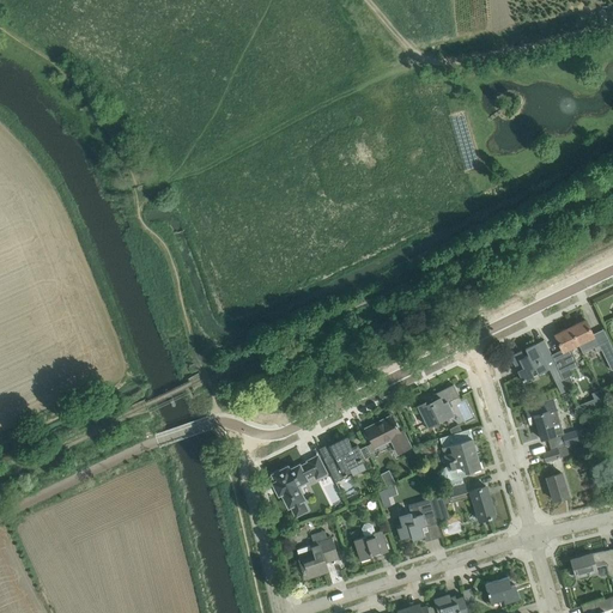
[(586,320),(570,327),(578,344),(594,337),(593,334),(592,331),(586,320)]
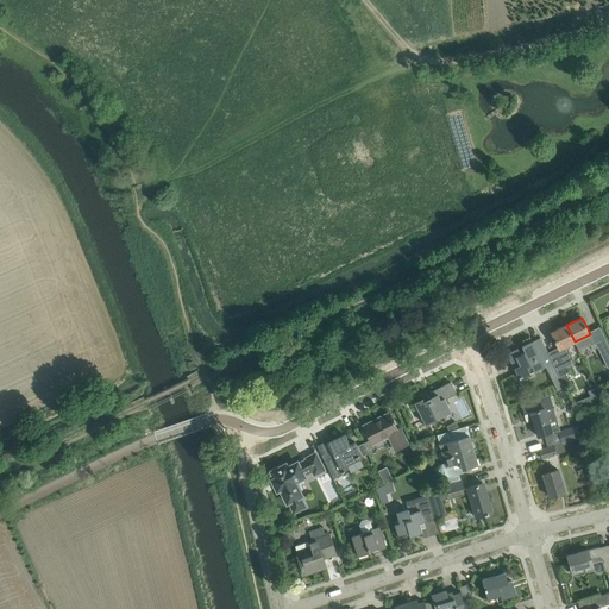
[(566,325),(552,333),(558,347),(559,349),(556,350),(556,351),(557,350),(562,359),(563,358),(566,366),(575,362),(566,346),(575,341),(566,325)]
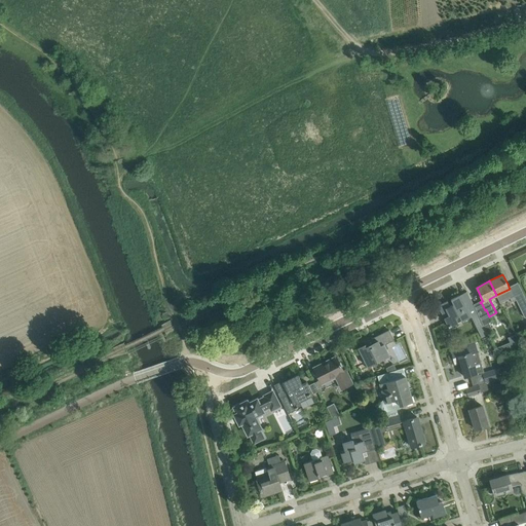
[(518,283),(509,287),(510,289),(514,297),(515,296),(520,308),(521,307),(525,317),(525,316),(525,298),(522,292),(518,283)]
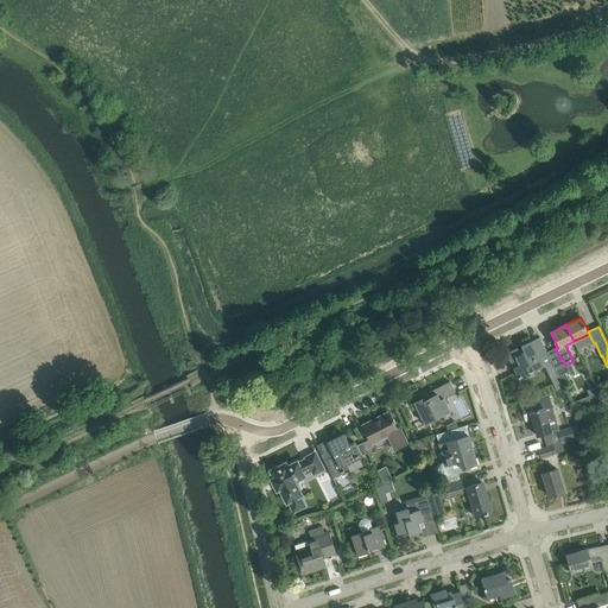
[(551,362),(545,348),(539,337),(521,346),(524,352),(520,354),(517,348),(506,353),(519,379),(530,373),(527,368),(531,366),(533,372),(551,362)]
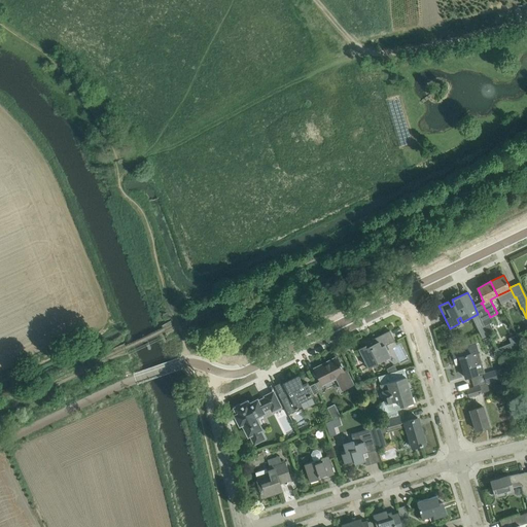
[(483,312),(479,314),(484,325),(484,326),(490,323),(492,322),(490,317),(487,310),(486,311),(483,312)]
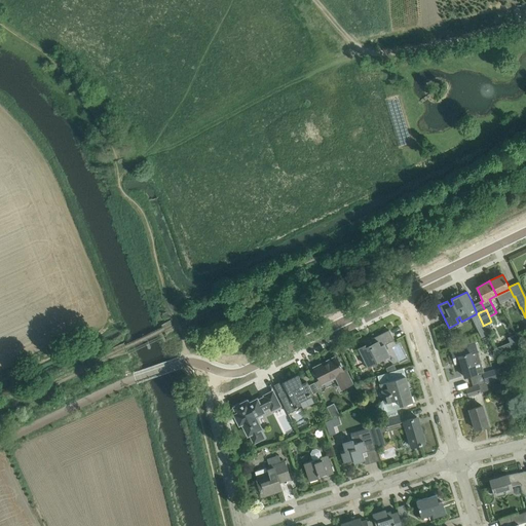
[(489,323),(483,326),(486,331),(492,329),(489,323)]
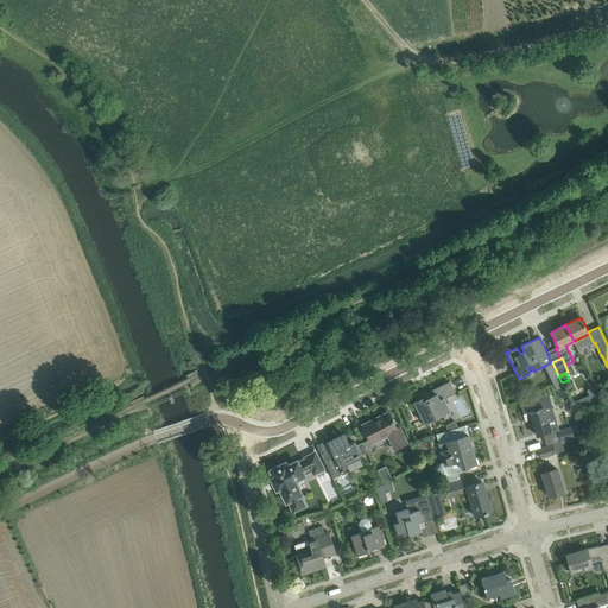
[(562,382),(558,377),(558,375),(551,379),(557,390),(564,386),(562,382)]
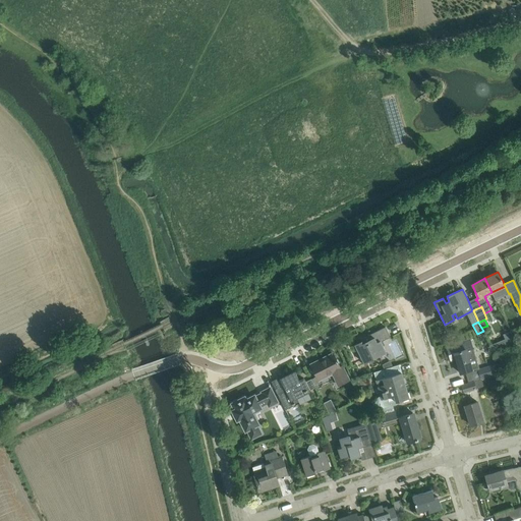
[(375,357),(384,353),(380,347),(385,345),(383,341),(391,337),(386,327),(360,339),(362,342),(355,345),(361,358),(373,353),(375,357)]
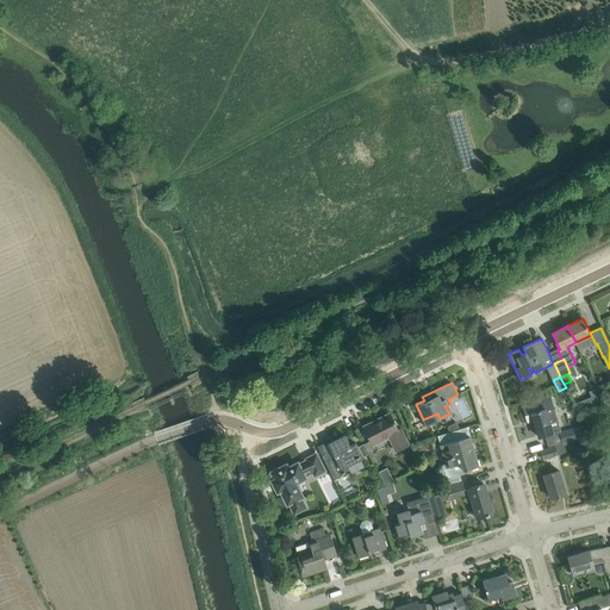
[(554,433),(560,430),(556,418),(554,409),(551,396),(542,398),(523,404),(528,422),(534,421),(540,437),(553,434),(554,434),(554,433)]
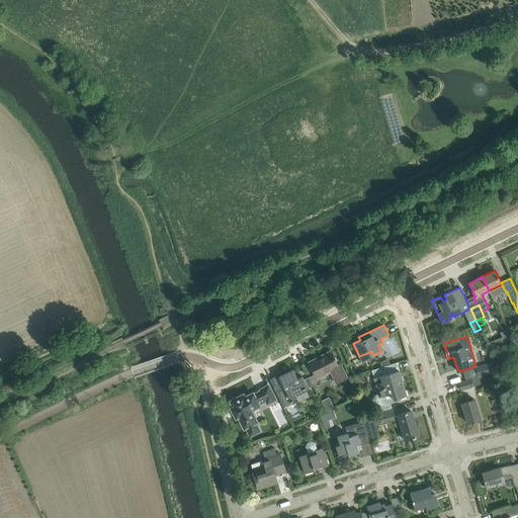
[(389,341),(393,355),(400,353),(396,339),(389,341)]
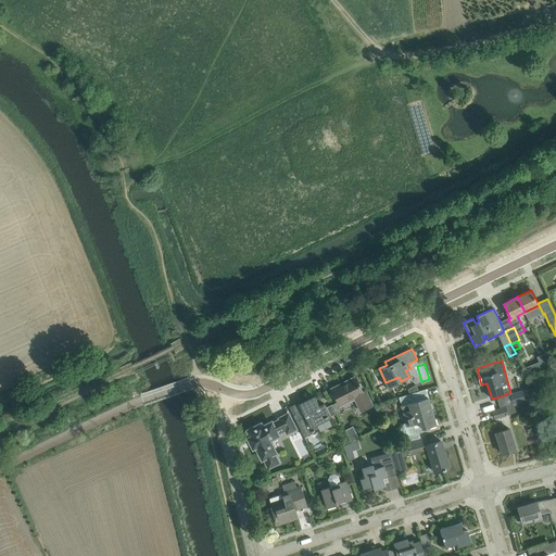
[(534,365),(526,368),(529,378),(538,374),(534,365)]
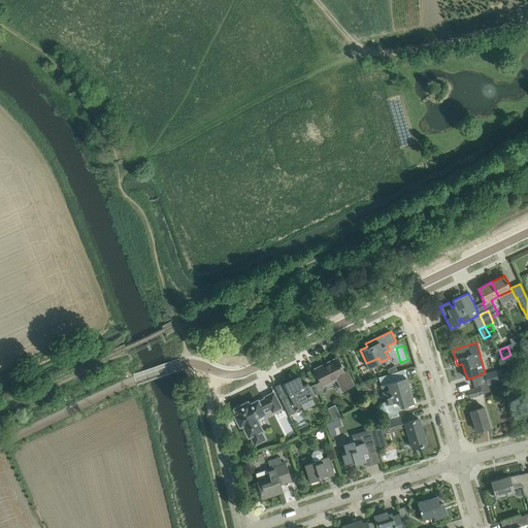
[(342,368),(341,367),(337,358),(329,362),(330,364),(317,370),(316,368),(315,369),(323,386),(337,378),(341,388),(353,382),(345,367),(342,368)]
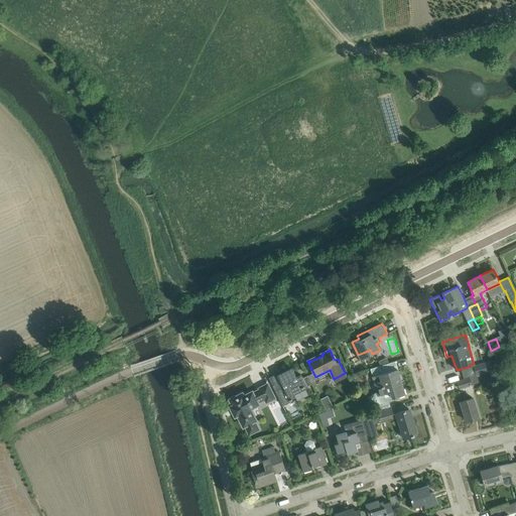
[(473,366),(476,375),(494,370),(492,360),(473,366)]
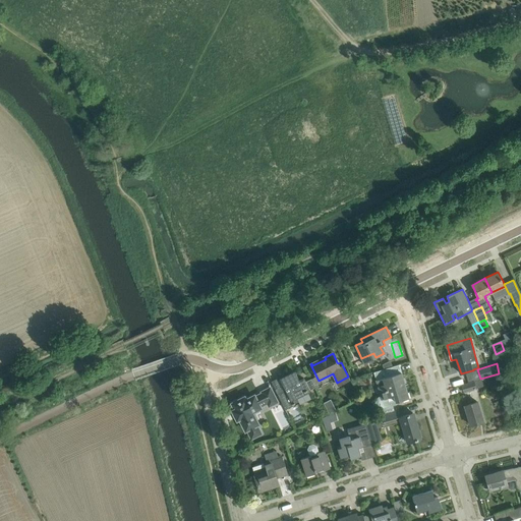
[(409,398),(399,364),(393,366),(382,370),(374,372),(377,380),(375,381),(381,396),(379,397),(374,405),(375,408),(378,409),(397,404),(397,402),(409,398)]
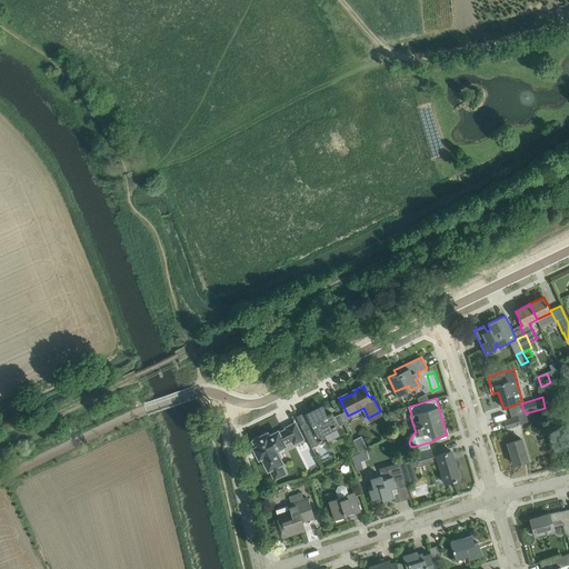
[(340,413),(333,417),(332,413),(328,416),(322,406),(306,415),(311,427),(303,430),(305,433),(311,446),(326,439),(323,435),(339,427),(345,423),(340,413)]
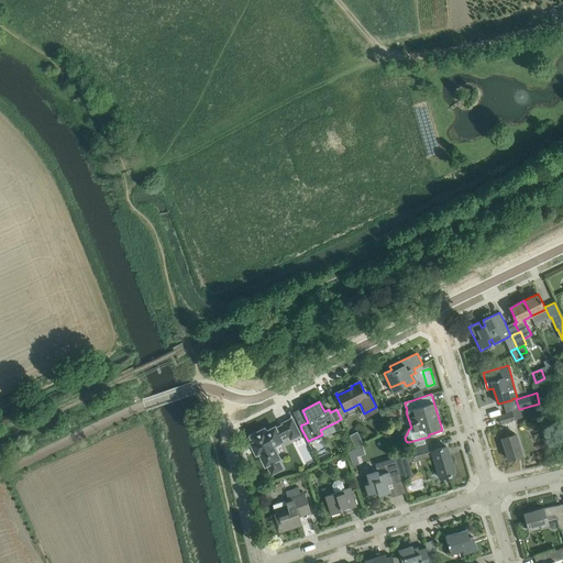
[(501,423),(512,420),(522,418),(520,410),(499,417),(501,423)]
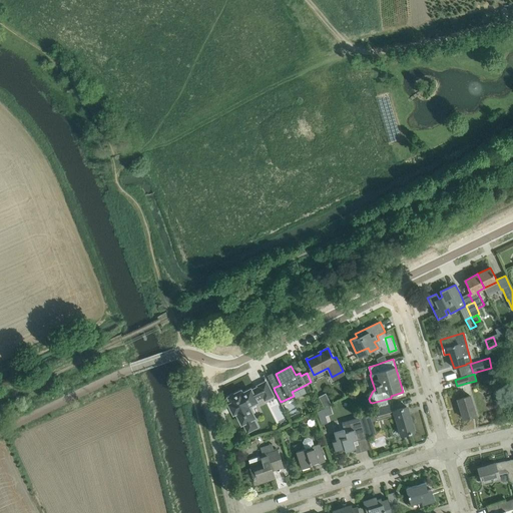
[(265,400),(274,396),(267,382),(258,386),(259,387),(251,391),(250,390),(242,394),(240,391),(228,397),(231,403),(229,404),(233,413),(236,412),(242,424),(254,418),(248,406),(257,402),(257,401),(264,397),(265,400)]
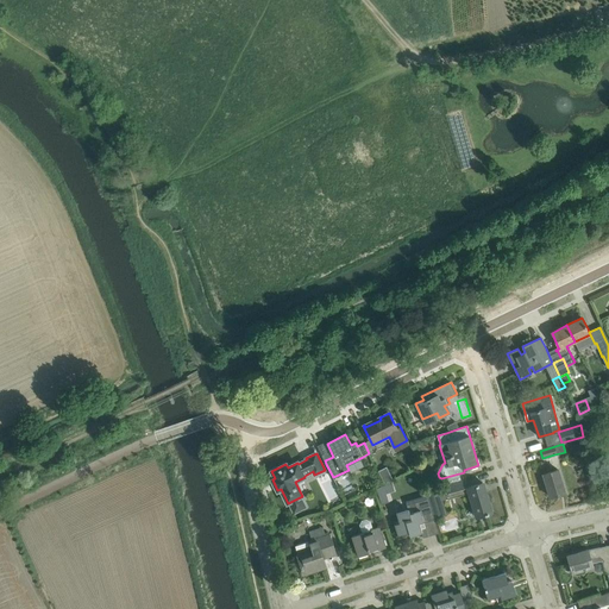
[(378,471),(381,476),(384,483),(393,479),(387,466),(378,471)]
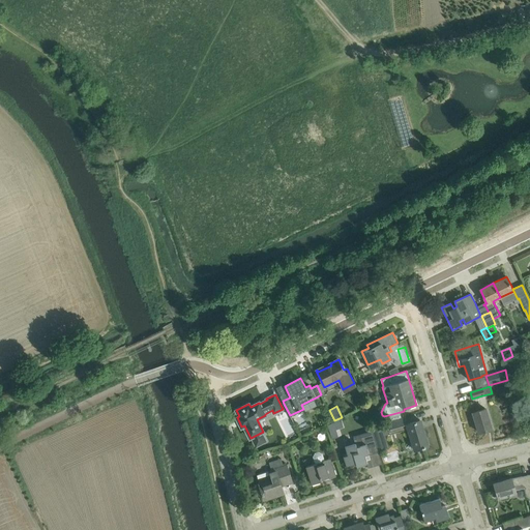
[(486,409),(473,412),(478,433),(492,429),(486,409)]
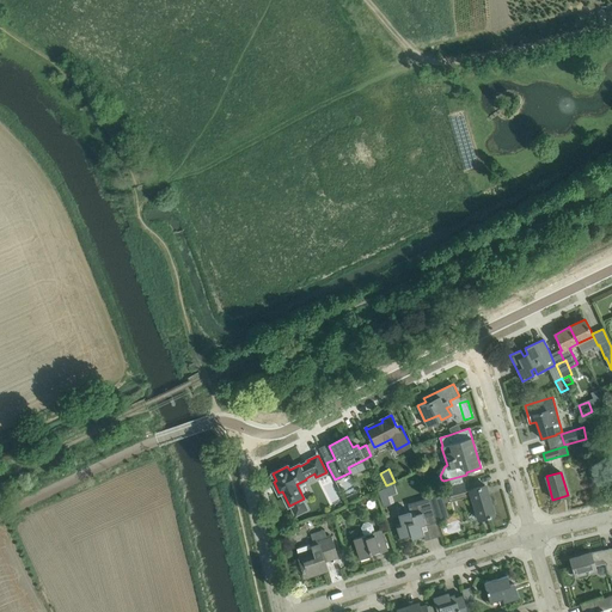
[(469,482),(446,489),(448,497),(448,499),(470,493),(471,495),(478,520),(488,518),(491,516),(490,516),(494,515),(485,484),(484,485),(467,490),(465,483),(469,483),(469,482)]
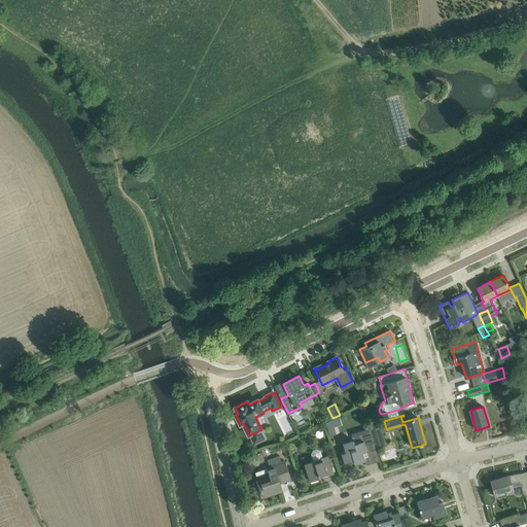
[(334,419),(326,423),(328,429),(335,428),(334,427),(336,426),(334,419)]
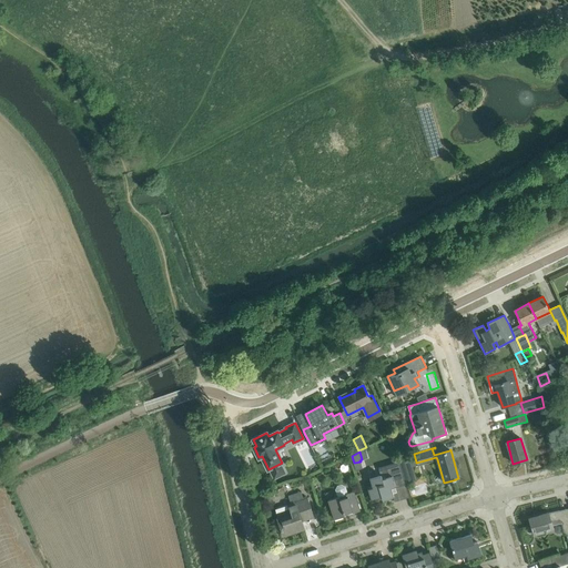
[(414,454),(397,458),(398,462),(402,474),(404,478),(414,475),(409,463),(416,462),(414,454)]
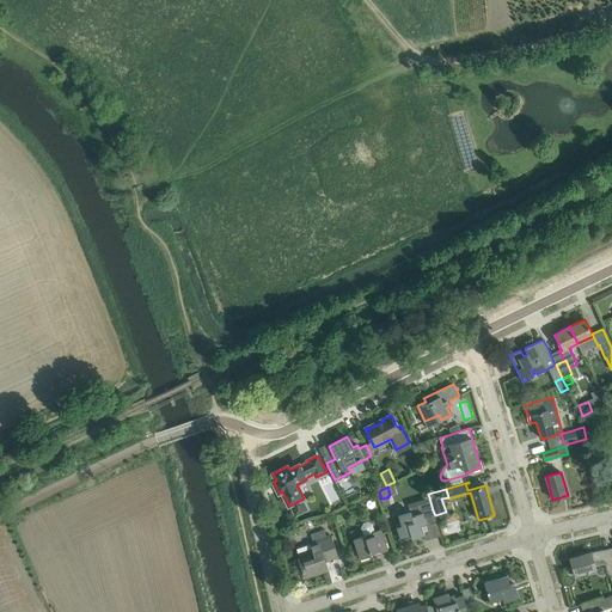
[(402,525),(397,527),(399,538),(411,536),(412,539),(424,536),(422,526),(436,522),(440,536),(441,536),(436,521),(435,515),(433,510),(429,497),(415,501),(408,503),(410,512),(399,515),(402,525)]
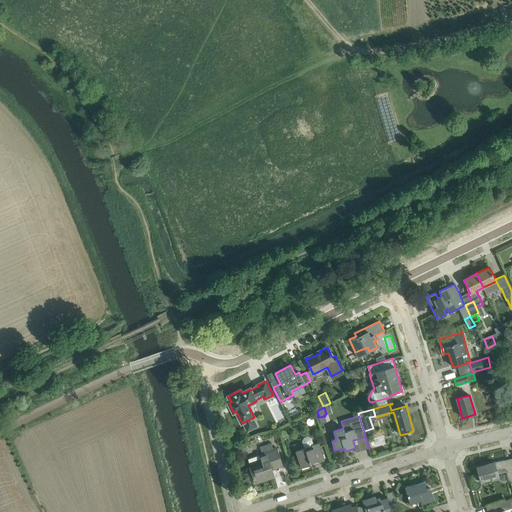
[(319,443),(313,444),(311,438),(308,436),(304,438),(303,441),(304,447),(296,450),(301,468),(311,465),(311,463),(317,461),(318,463),(325,460),(319,443)]
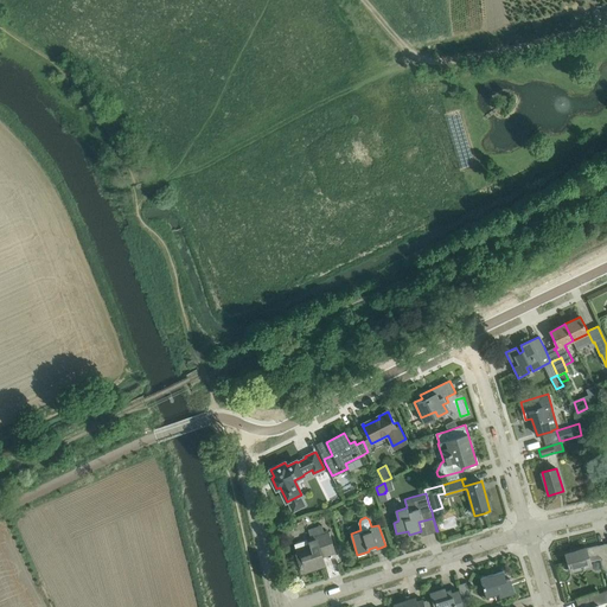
[(295,543),(295,548),(296,553),(300,564),(300,568),(301,568),(302,573),(325,566),(323,557),(320,551),(333,547),(328,532),(295,543)]
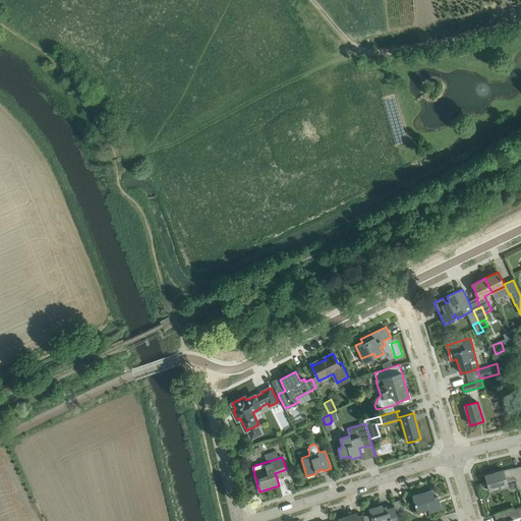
[(485,483),(484,484),(485,488),(487,488),(489,488),(489,489),(500,486),(501,488),(502,487),(503,488),(506,487),(505,485),(507,484),(506,482),(511,480),(516,479),(517,487),(520,489),(520,488),(520,466),(503,470),(485,475),(487,482),(485,483)]
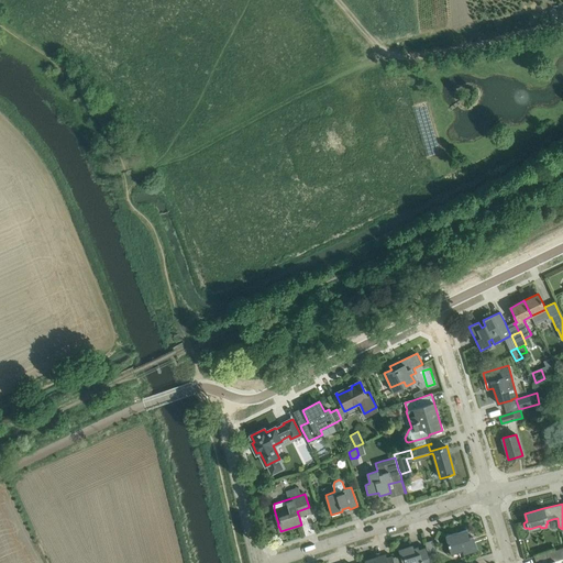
[(464,555),(467,554),(477,551),(473,537),(470,538),(467,530),(445,537),(451,554),(463,551),(464,555)]
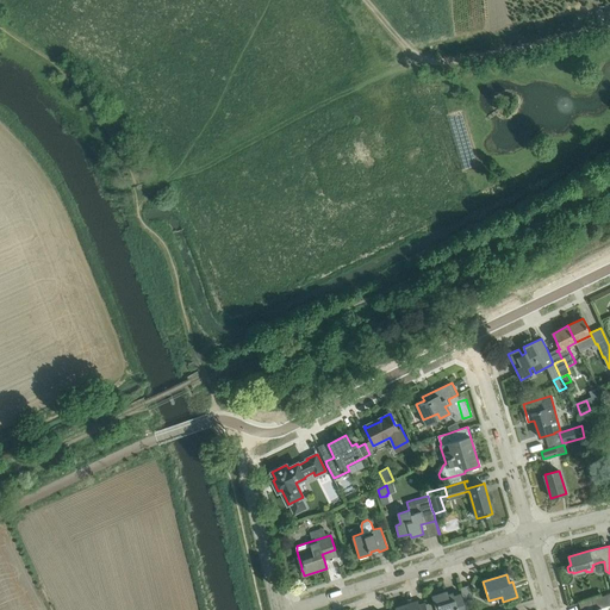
[(473,599),(473,597),(470,585),(460,587),(465,602),(473,599)]
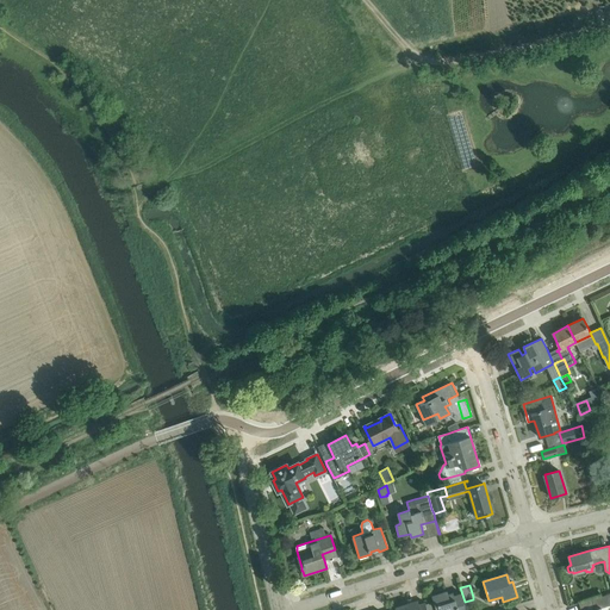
[(453,592),(448,595),(447,591),(431,596),(435,607),(437,605),(439,609),(466,609),(461,593),(454,596),(453,592)]
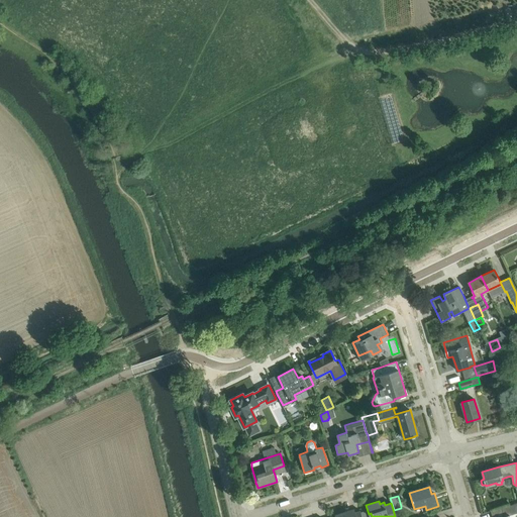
[(516,516),(516,512),(516,505),(516,503),(501,508),(504,516),(502,516),(516,516)]
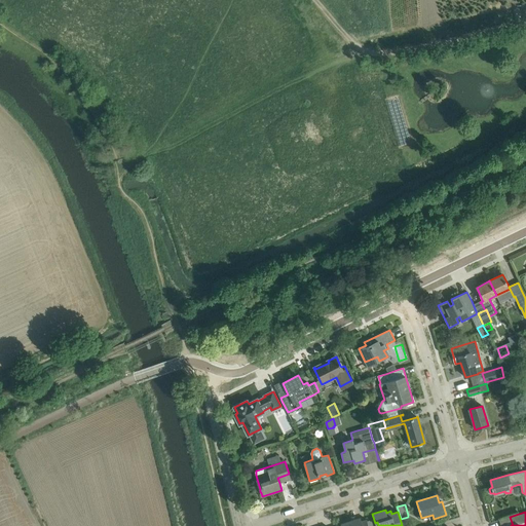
All buildings are outlined.
